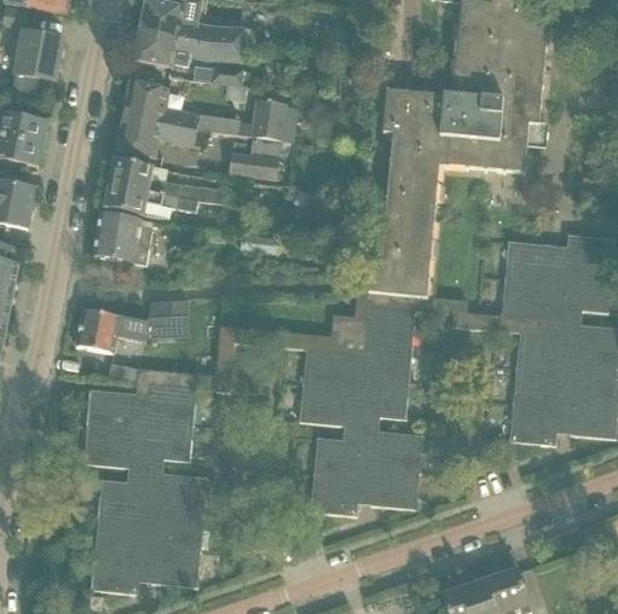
[(3,0),(3,1),(26,6),(26,4),(64,11),(65,0),(3,0)]
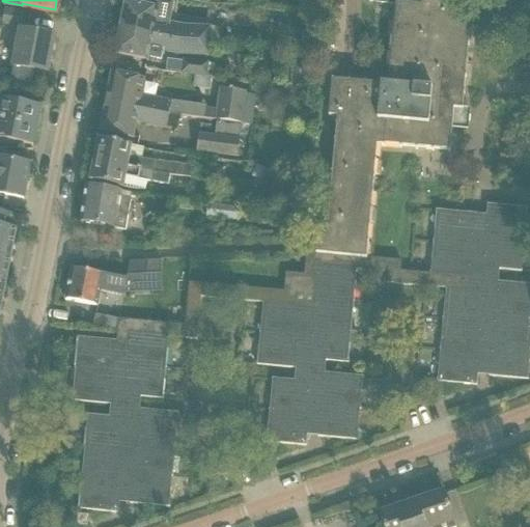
[(124,0),(119,25),(179,36),(208,38),(210,24),(183,23),(168,20),(171,0),(134,0),(134,1),(129,0),(124,0)]
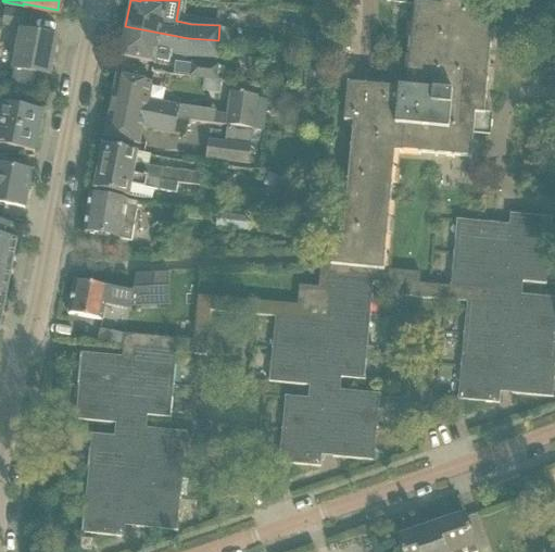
[(394,0),(413,2),(405,86),(347,80),(343,118),(352,120),(340,245),(331,243),(329,262),(383,266),(394,149),(469,155),(474,111),(483,111),(493,0),(394,0)]
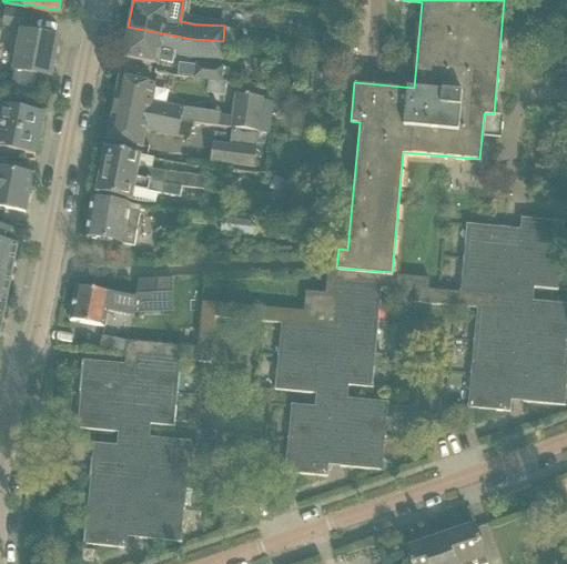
[(3,22),(22,24),(24,10),(6,7),(3,22)]
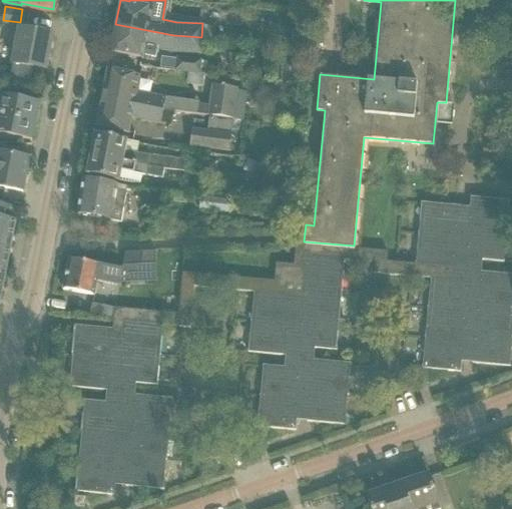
[(173,35),(115,24),(110,49),(141,55),(143,40),(156,42),(155,47),(171,50),(200,51),(201,37),(173,35)]
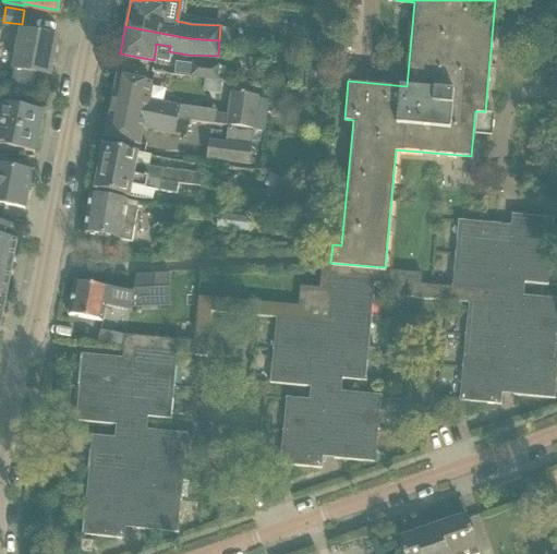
[(13,65),(9,87),(31,92),(35,70),(48,73),(56,35),(21,28),(13,65)]
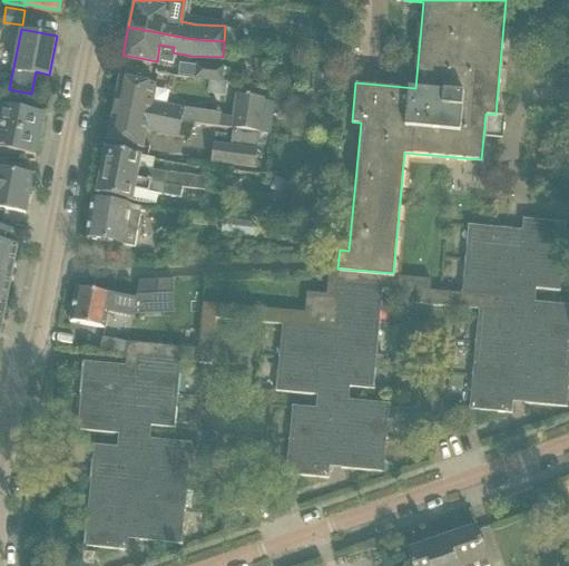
[(296,47),(295,64),(310,65),(311,48),(296,47)]
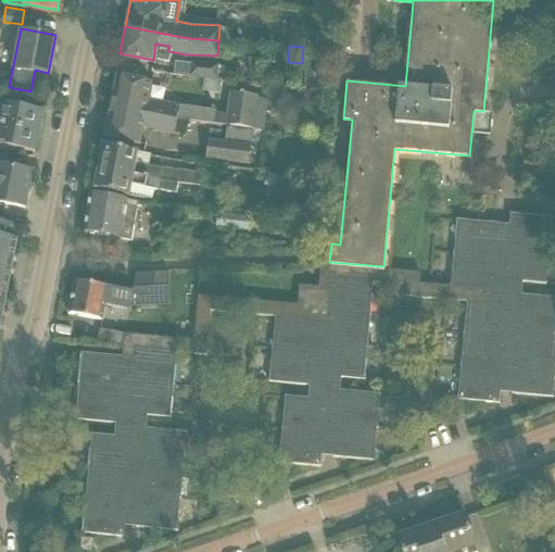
[(215,77),(217,62),(189,59),(188,74),(215,77)]
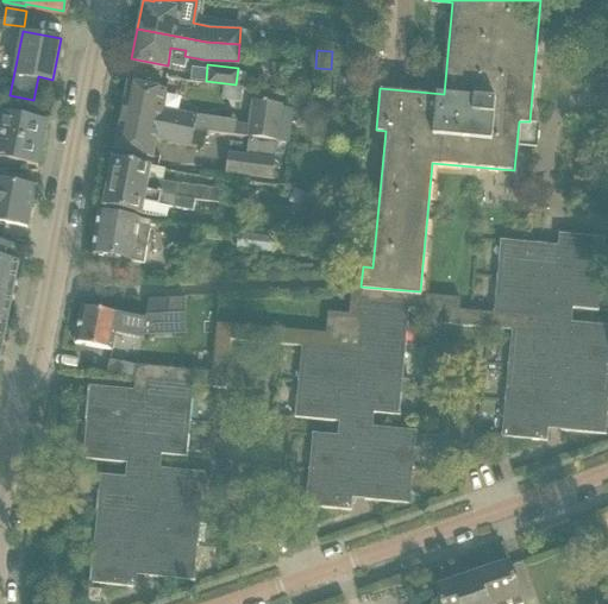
[(127,79),(120,113),(192,127),(206,129),(248,133),(275,138),(288,139),(292,106),(282,105),(282,102),(250,98),(246,121),(234,120),(236,118),(195,112),(161,105),(164,86),(127,79)]
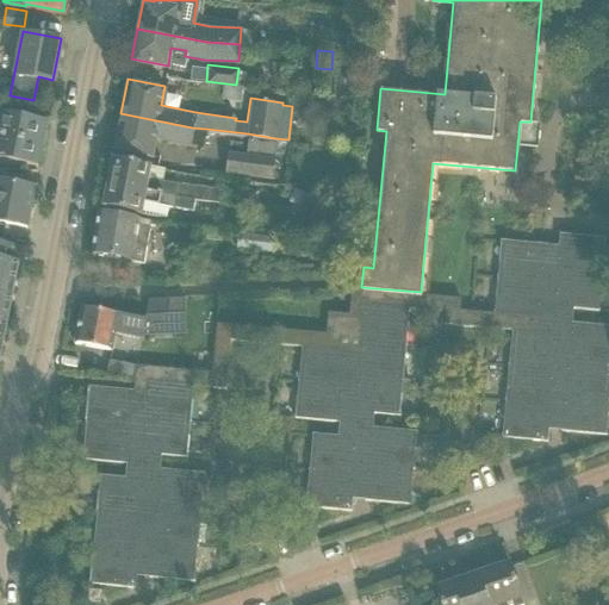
[(315,107),(358,111),(359,98),(316,94),(315,107)]
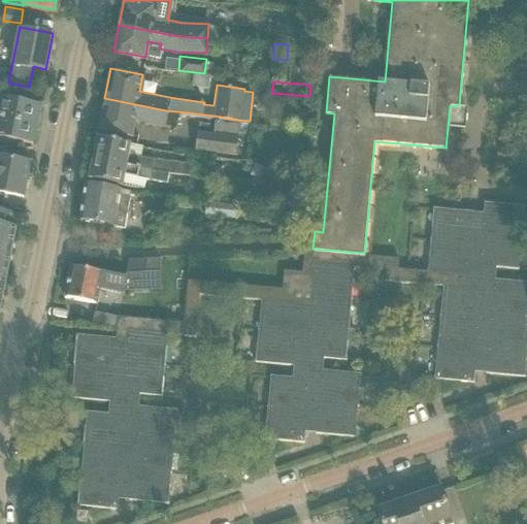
[(0,115),(35,122),(39,104),(0,96),(0,115)]
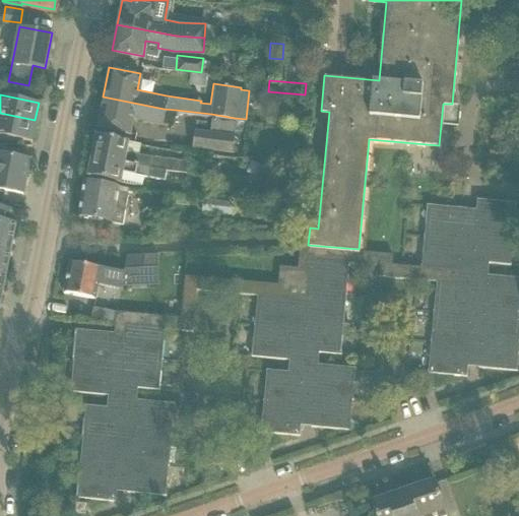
[(164,109),(103,97),(98,125),(129,131),(132,115),(161,121),(161,122),(173,124),(176,110),(164,109)]
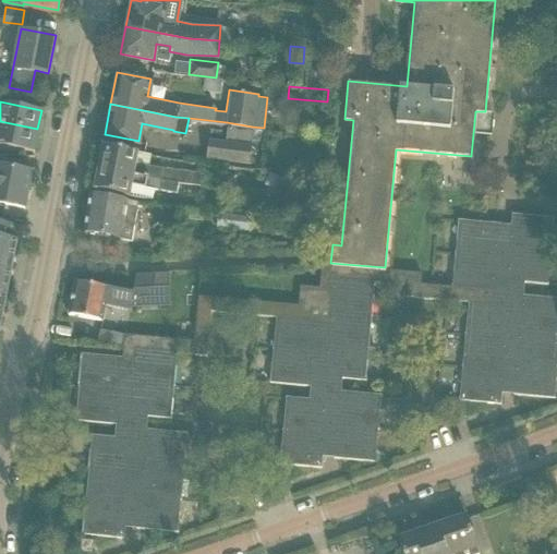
[(286,118),(285,131),(307,133),(309,120),(286,118)]
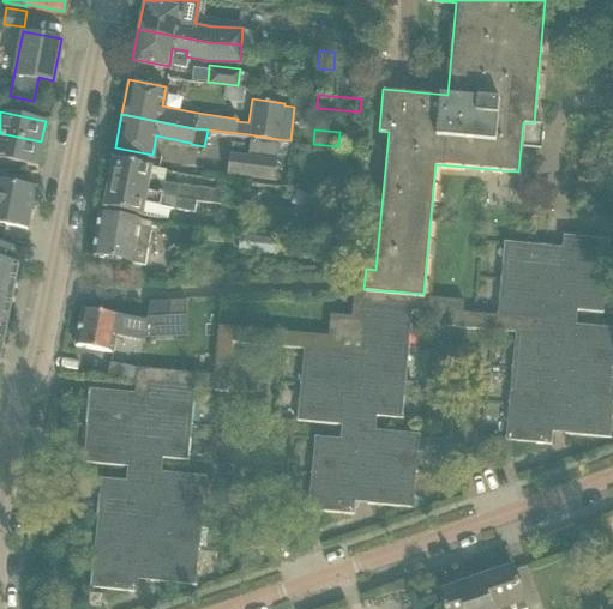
[(0,155),(37,163),(41,142),(0,133),(0,155)]
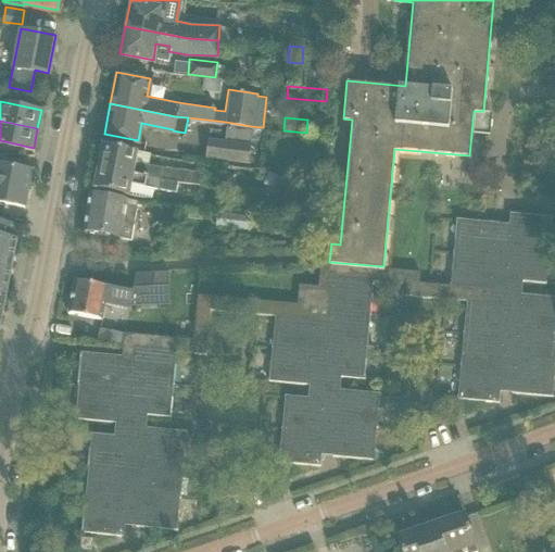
[(207,137),(204,155),(248,161),(251,142),(224,139),(207,137)]
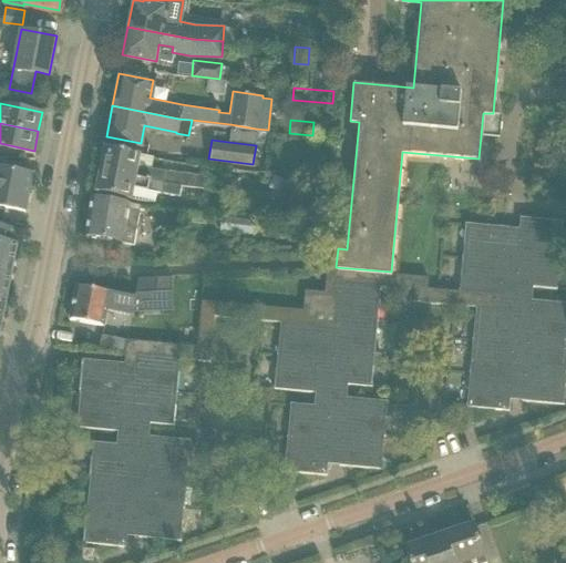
[(165,170),(165,169),(137,163),(140,152),(104,145),(100,167),(179,183),(203,186),(204,175),(165,170)]
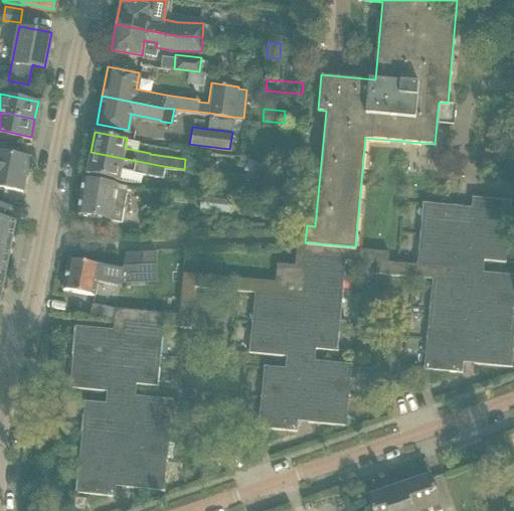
[(0,183),(21,188),(27,156),(0,150),(0,183)]
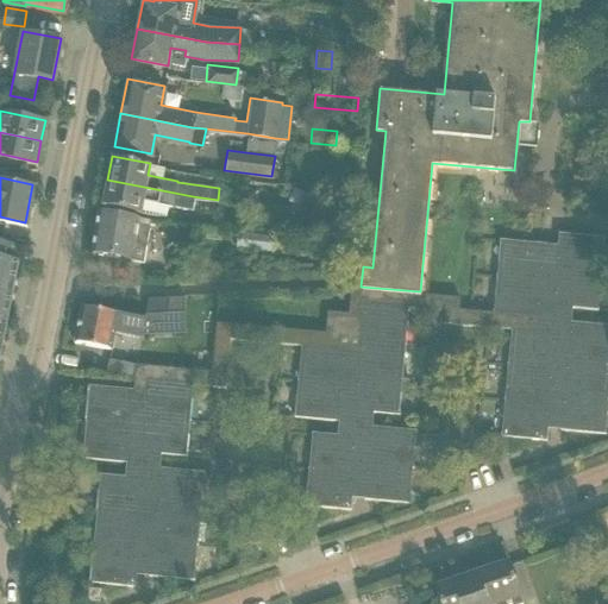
[(193,196),(107,180),(102,203),(150,213),(164,214),(167,203),(192,208),(193,196)]
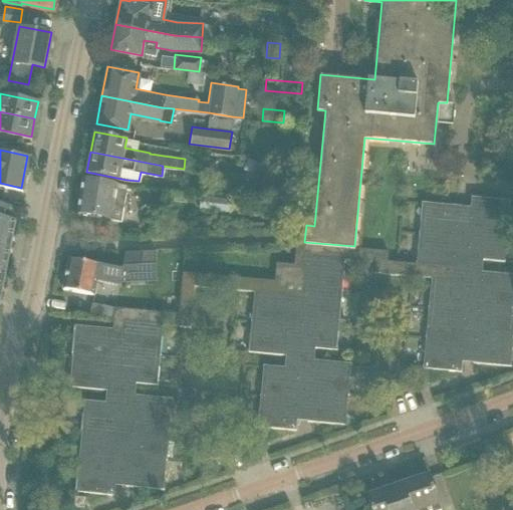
[(119,219),(121,205),(124,183),(82,176),(76,212),(119,219)]
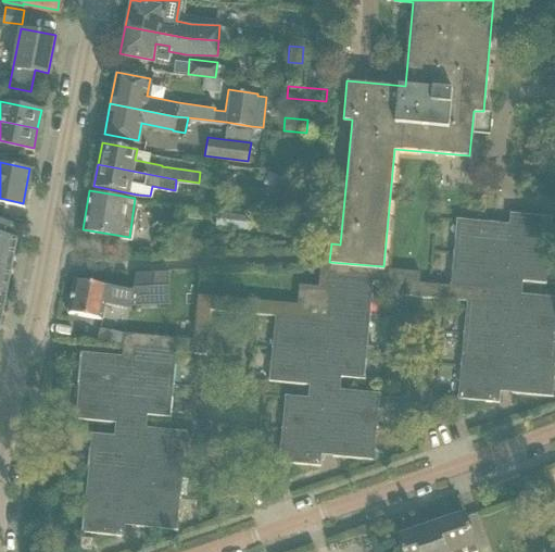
[(318,215),(319,196),(289,193),(288,212),(318,215)]
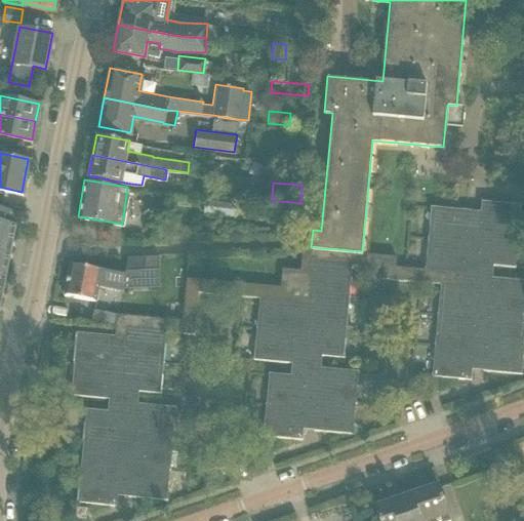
[(235,213),(236,201),(204,197),(203,210),(235,213)]
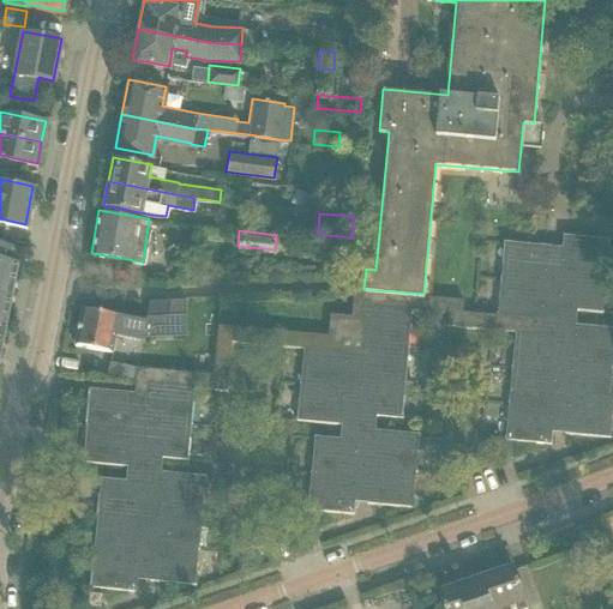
[(462,297),(424,294),(364,289),(353,288),(350,314),(329,312),(328,333),(217,323),(214,373),(136,366),(134,378),(133,390),(88,386),(88,389),(92,389),(91,401),(88,401),(86,421),(85,421),(85,423),(89,423),(88,436),(84,436),(83,457),(82,457),(82,459),(127,463),(126,477),(98,475),(98,477),(103,477),(102,490),(98,490),(97,511),(96,511),(96,512),(100,513),(98,526),(95,526),(94,547),(92,547),(92,548),(96,549),(95,562),(92,561),(90,583),(89,582),(89,584),(136,589),(137,567),(149,568),(149,578),(196,582),(196,580),(194,580),(196,559),(193,559),(194,546),(198,547),(198,544),(199,524),(196,523),(198,510),(202,511),(202,508),(200,508),(203,488),(199,488),(200,475),(205,475),(205,474),(160,469),(161,454),(187,457),(187,454),(188,434),(185,434),(187,421),(191,421),(191,420),(190,418),(192,398),(188,398),(190,386),(194,386),(194,385),(226,389),(230,339),(302,345),(302,347),(306,347),(305,359),(302,359),(300,379),(299,379),(299,381),(304,381),(301,395),(299,395),(296,415),(295,415),(295,417),(341,422),(340,436),(313,433),(313,435),(317,436),(316,448),(313,448),(311,469),(310,469),(310,471),(314,471),(313,484),(310,484),(307,505),(306,505),(306,507),(353,511),(355,489),(367,490),(366,500),(413,505),(413,502),(412,502),(414,482),(410,482),(412,469),(416,469),(416,466),(415,466),(416,446),(414,446),(415,433),(419,433),(419,432),(373,427),(374,412),(402,415),(402,414),(401,414),(403,392),(400,392),(401,379),(404,379),(406,378),(404,378),(406,357),(403,357),(404,343),(408,344),(408,342),(407,342),(409,321),(406,321),(407,308),(412,308),(446,311),(445,323),(514,329),(514,330),(518,330),(517,343),(514,343),(511,363),(510,363),(510,366),(515,366),(514,379),(510,379),(508,399),(506,401),(511,402),(510,415),(506,415),(505,435),(504,435),(504,436),(550,441),(552,420),(564,421),(563,430),(610,435),(610,433),(608,433),(611,412),(608,411),(608,398),(612,399),(612,397),(612,396),(612,397),(612,386),(612,375),(611,375),(612,362),(612,325),(574,321),(576,307),(602,309),(602,307),(598,307),(599,295),(602,295),(605,275),(606,275),(606,272),(601,272),(602,259),(606,259),(607,239),(608,239),(610,236),(563,233),(560,254),(548,253),(550,243),(503,239),(496,313),(461,309),(462,297)]
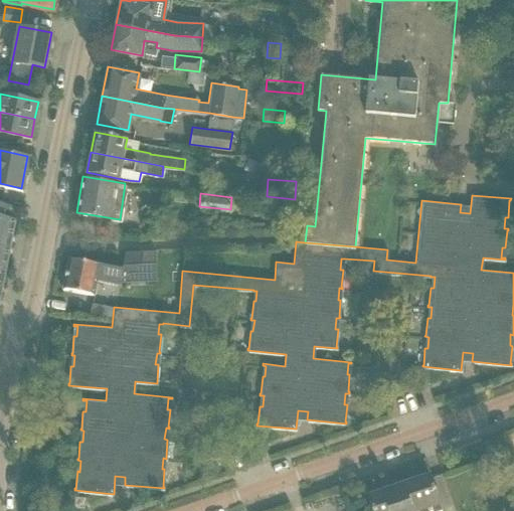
[(0,239),(10,241),(15,218),(7,216),(9,203),(0,201),(0,239)]
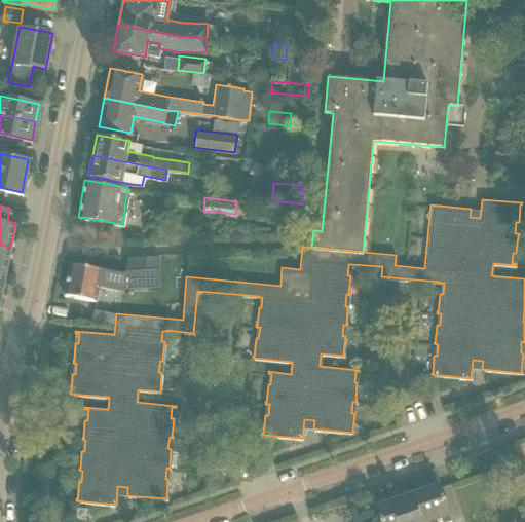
[(0,269),(5,271),(10,247),(0,245),(0,269)]
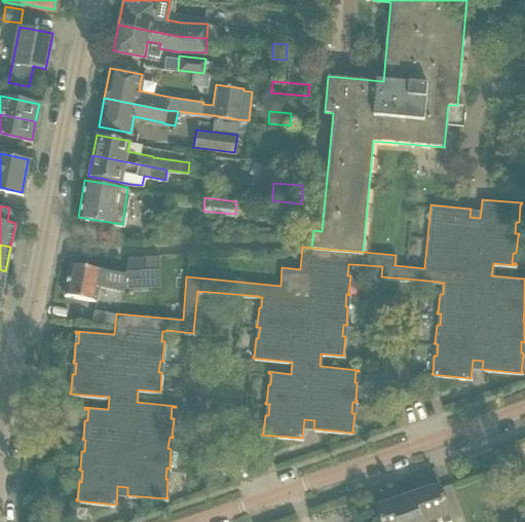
[(70,262),(64,294),(96,300),(99,285),(122,290),(122,288),(159,286),(158,255),(143,255),(144,268),(125,268),(124,273),(70,262)]
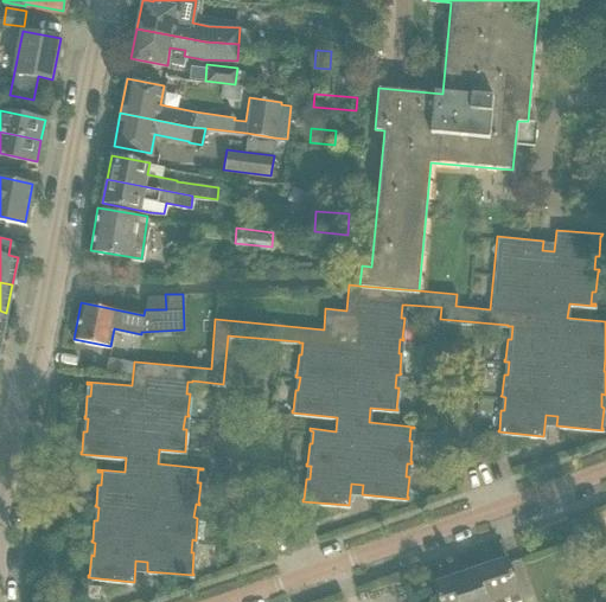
[(108,356),(104,371),(133,373),(134,362),(108,356)]
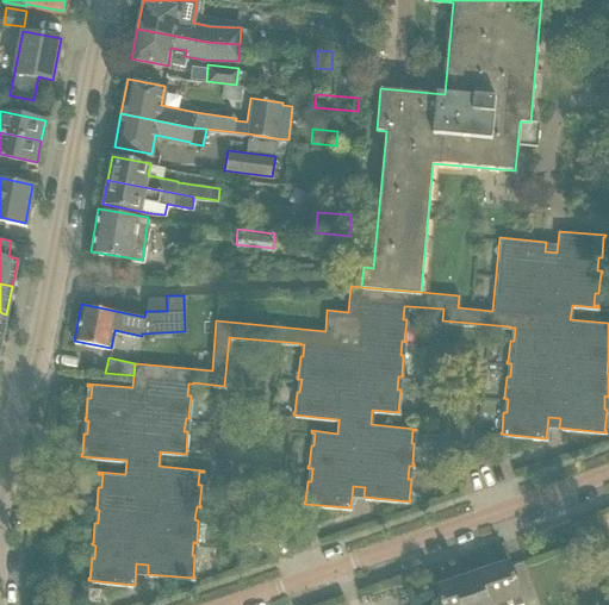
[(509,562),(436,587),(442,604),(485,604),(520,592),(509,562)]
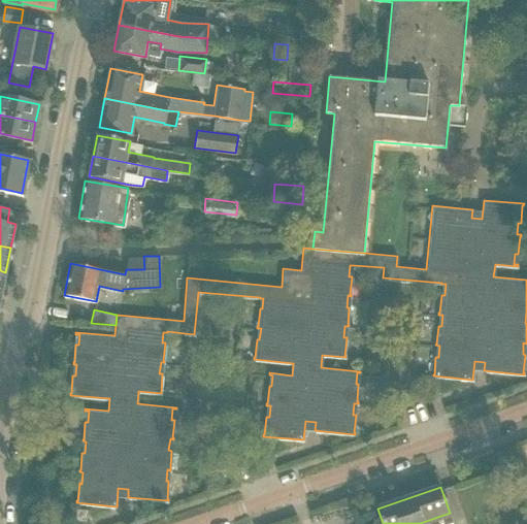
[(75,518),(86,519),(87,509),(76,508),(75,518)]
